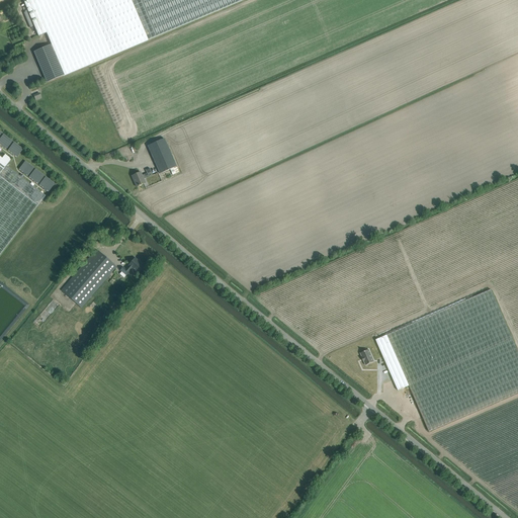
[(148,40),(242,0),(29,0),(24,2),(38,36),(47,33),(52,46),(34,53),(48,82),(63,76),(148,40)]
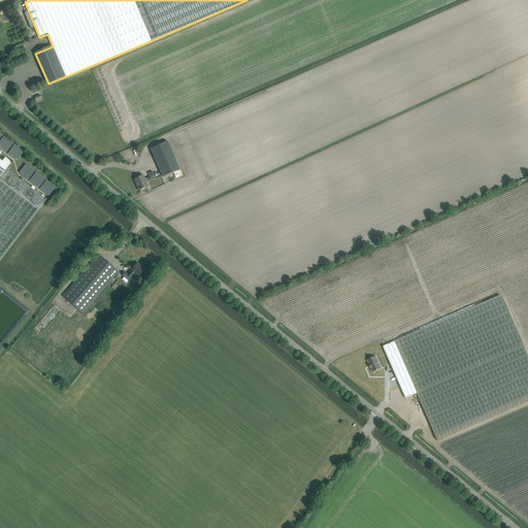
[(3,137),(0,141),(0,146),(6,153),(12,144),(3,137)]
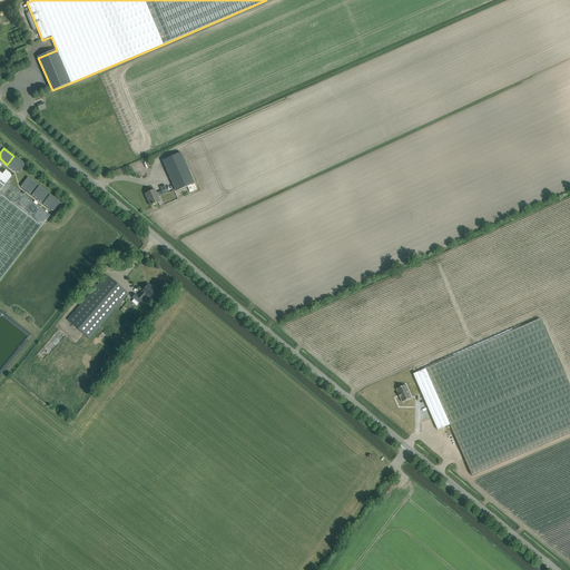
[(197,189),(180,153),(163,160),(176,192),(187,186),(189,193),(197,189)]
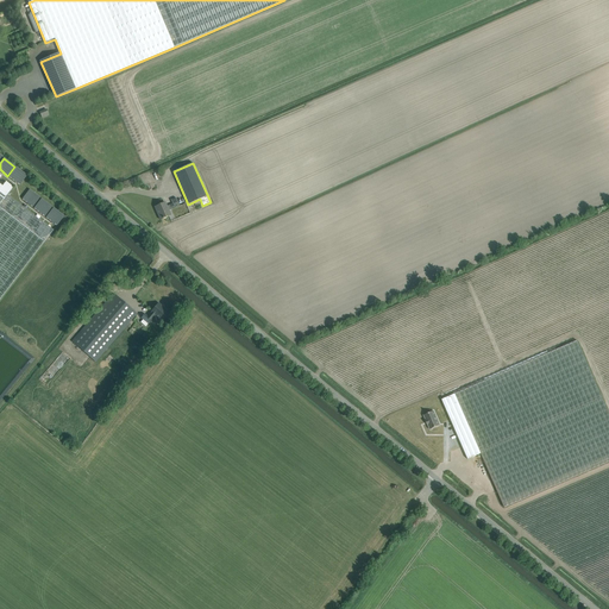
[(17,168),(10,177),(20,184),(27,175),(17,168)]
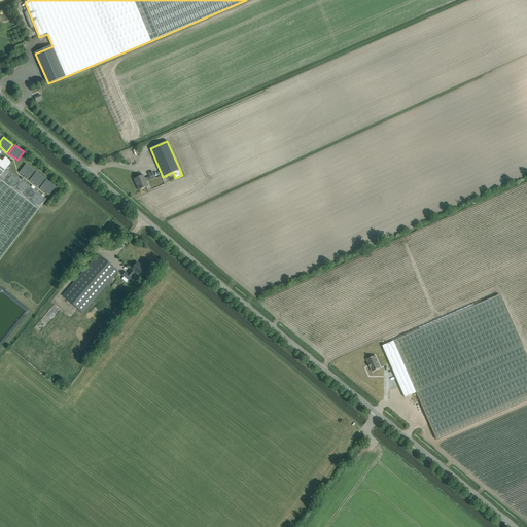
[(0,258),(46,200),(6,169),(11,162),(5,157),(2,162),(0,160),(0,258)]
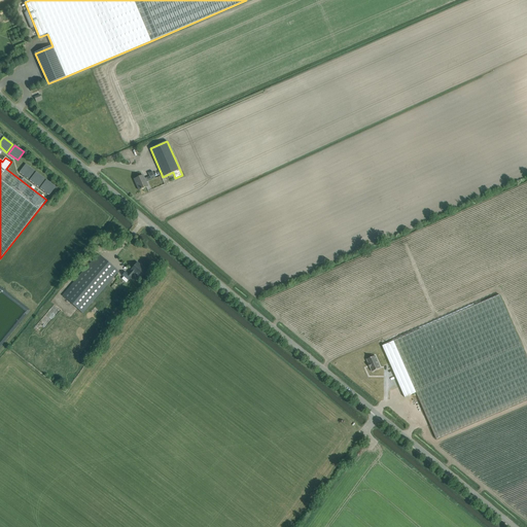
[(26,164),(20,172),(29,179),(35,171),(26,164)]
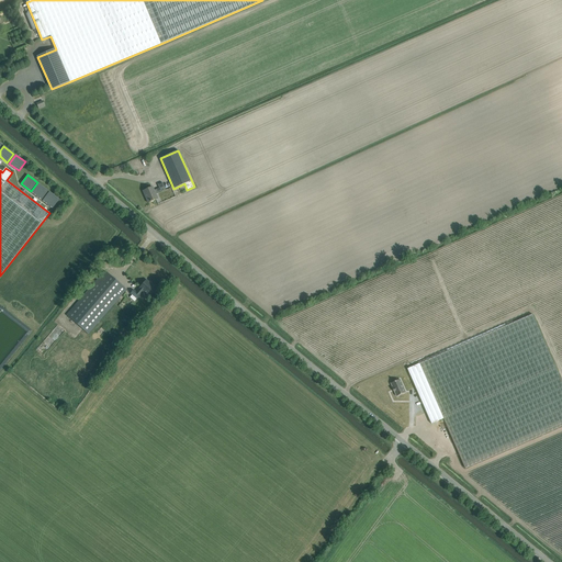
[(155,195),(166,190),(163,182),(158,184),(159,188),(154,191),(153,187),(143,191),(148,203),(156,200),(155,195)]
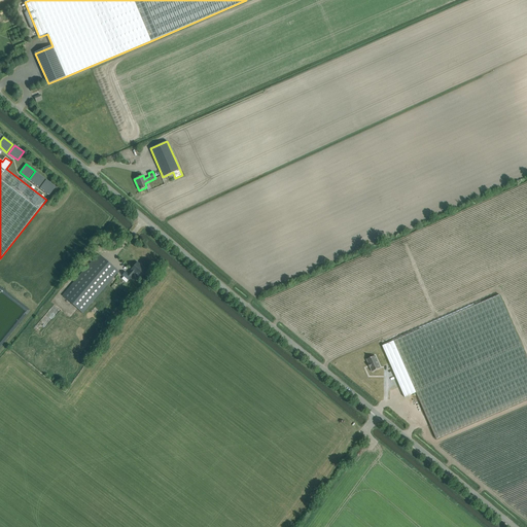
[(36,172),(30,180),(39,187),(45,179),(36,172)]
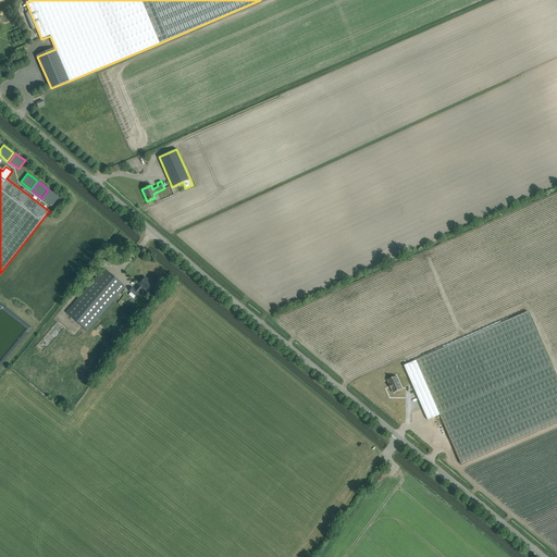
[(49,190),(42,199),(52,207),(59,197),(49,190)]
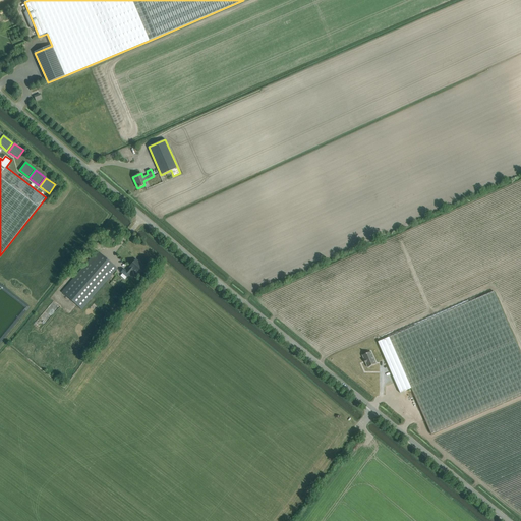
[(81,309),(114,273),(117,269),(97,251),(61,292),(81,309)]
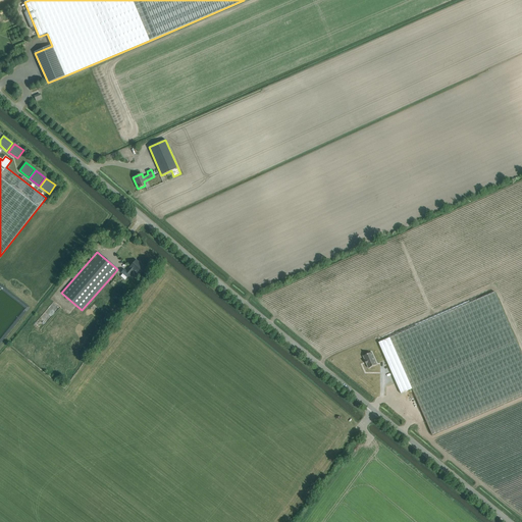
[(145,269),(140,265),(141,264),(136,260),(129,267),(129,268),(126,271),(124,269),(121,272),(127,277),(129,274),(133,270),(140,276),(145,271),(144,271),(146,268),(145,269)]
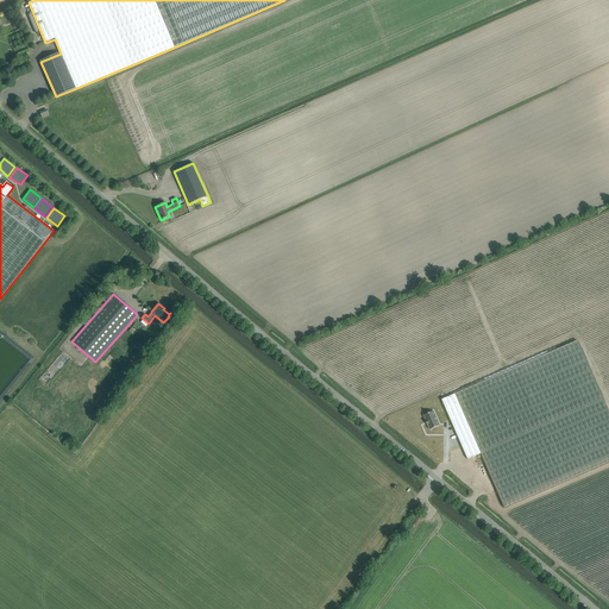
[(608,462),(608,413),(577,340),(441,400),(468,459),(481,453),(504,508),(608,462)]
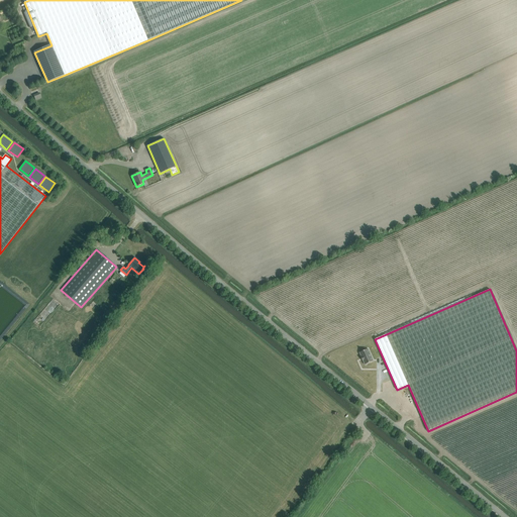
[(374,362),(368,349),(359,352),(362,357),(363,360),(364,360),(366,365),(374,362)]
